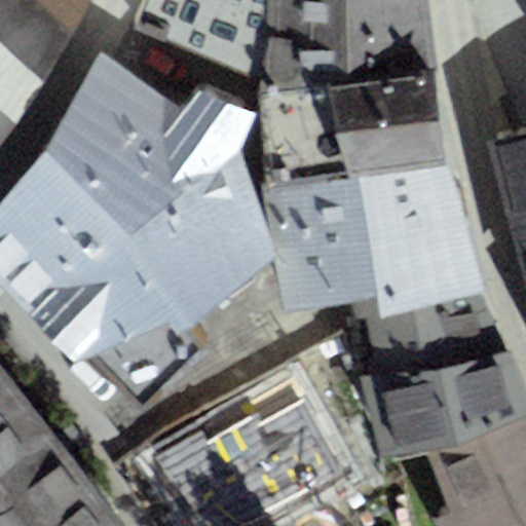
[(0,0),(0,149),(73,34),(32,0),(0,0)]
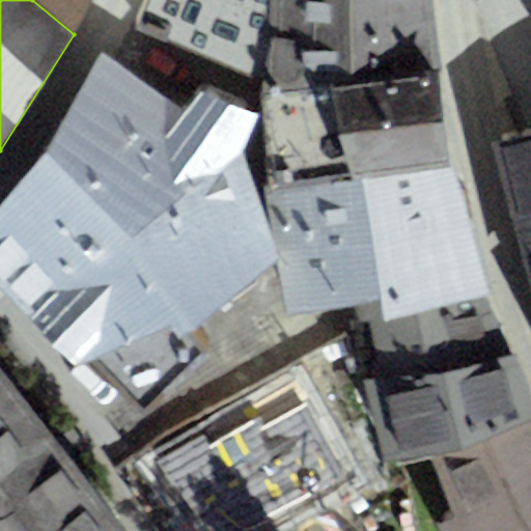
[(32,0),(74,34),(89,0),(32,0)]
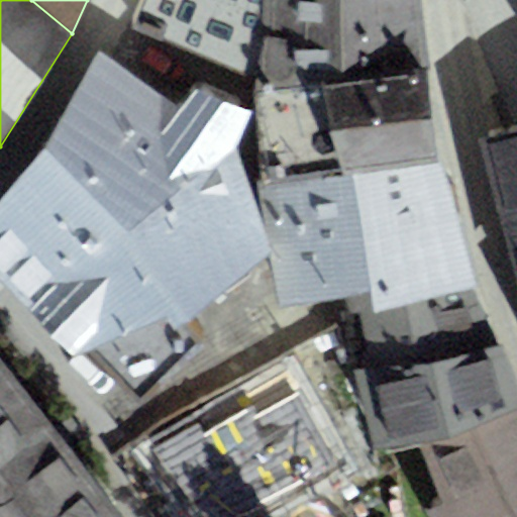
[(140,0),(130,27),(253,79),(274,0),(140,0)]
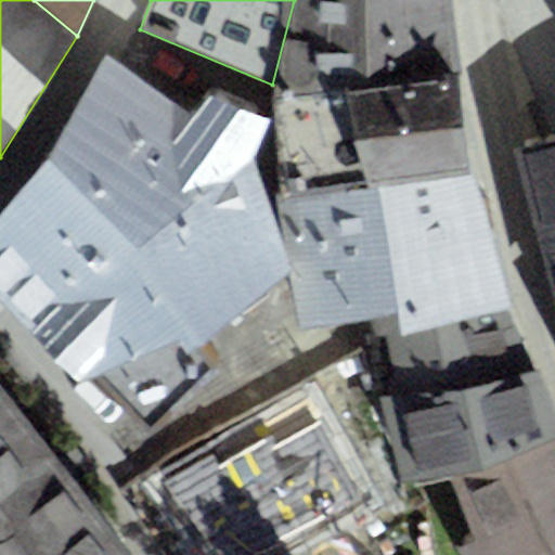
[(284,196),(468,162),(449,0),(294,0),(272,85),(284,196)]
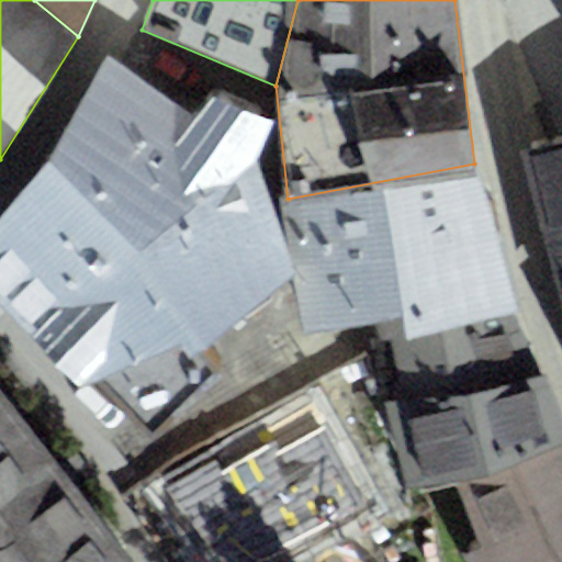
[(217,346),(293,278),(257,157),(273,115),(215,89),(193,119),(111,63),(0,220),(0,304),(88,394),(98,388),(150,440),(235,361),(217,346)]
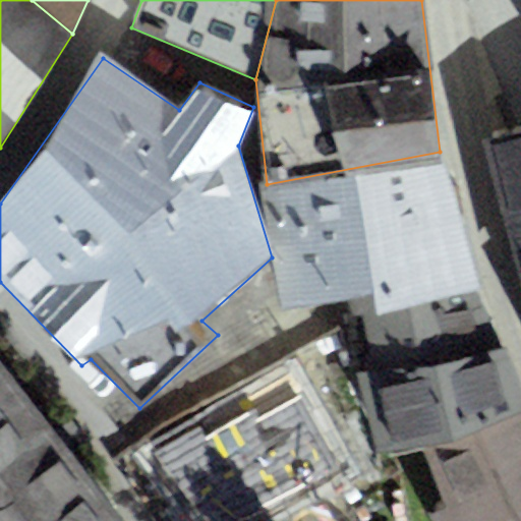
[(520,130),(484,136),(520,281),(520,130)]
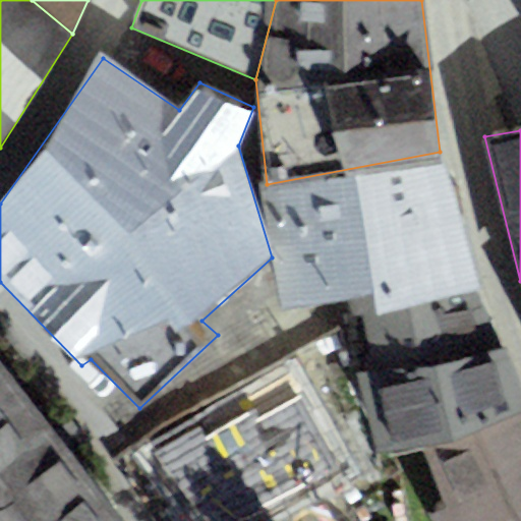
[(281,312),(371,296),(375,317),(481,294),(440,152),(267,184),(281,312)]
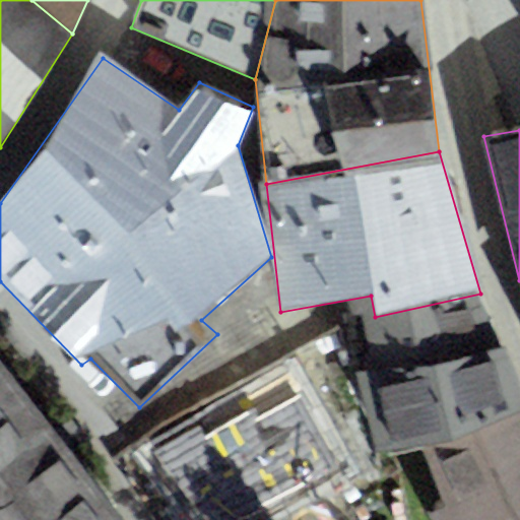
[(368,374),(496,349),(480,294),(375,317),(362,319),(368,374)]
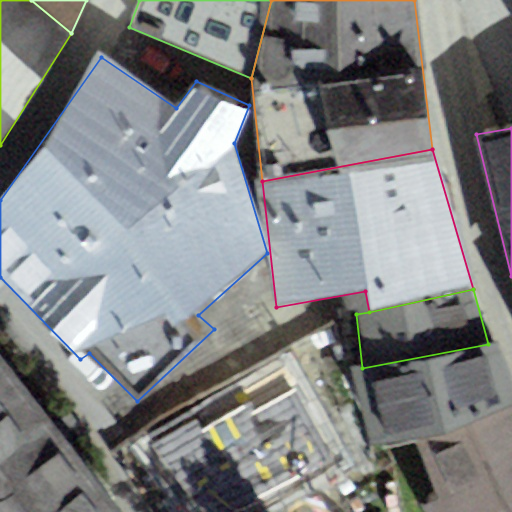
[(299,326),(180,395),(221,465),(340,396),(299,326)]
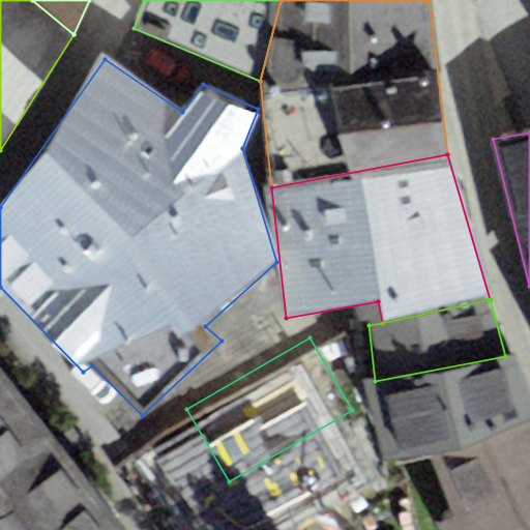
[(505,356),(375,381),(363,384),(384,463),(432,459),(529,422),(529,392),(514,354),(505,356)]
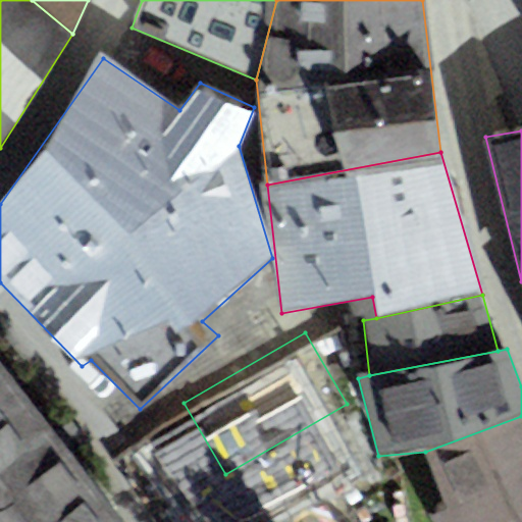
[(0,504),(68,453),(0,367),(0,504)]
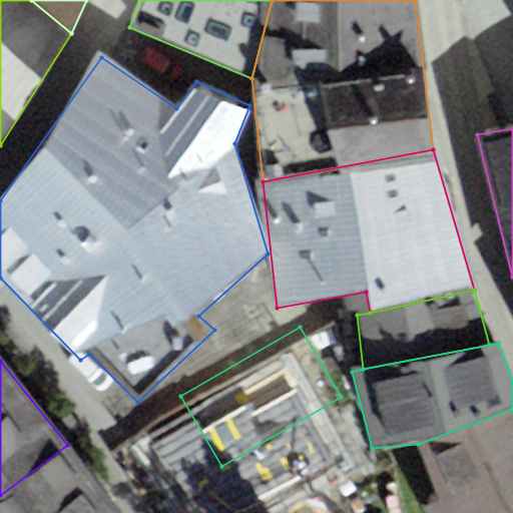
[(424,512),(512,512),(512,409),(418,444),(440,501),(422,508),(424,512)]
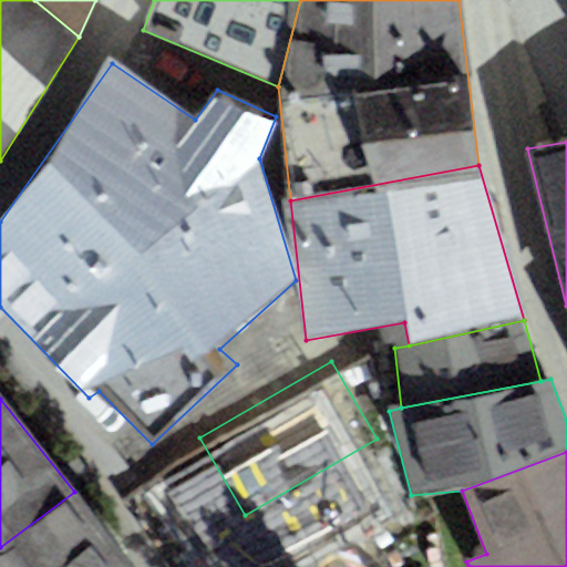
[(132,566),(74,492),(0,547),(0,566),(132,566)]
